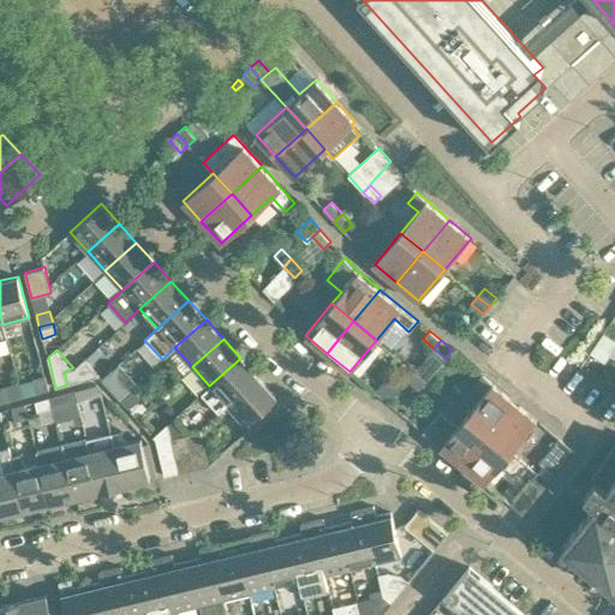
[(258,377),(240,358),(209,386),(202,393),(219,412),(227,405),(258,377)]
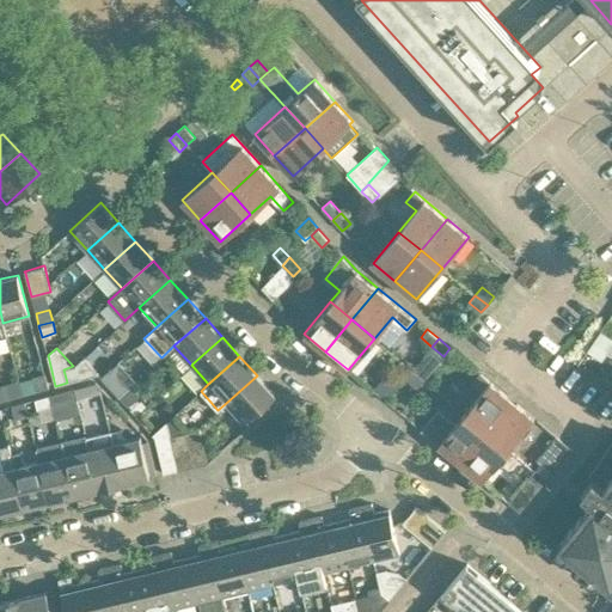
[(73,366),(63,369),(67,383),(79,379),(98,374),(84,357),(75,366),(73,366)]
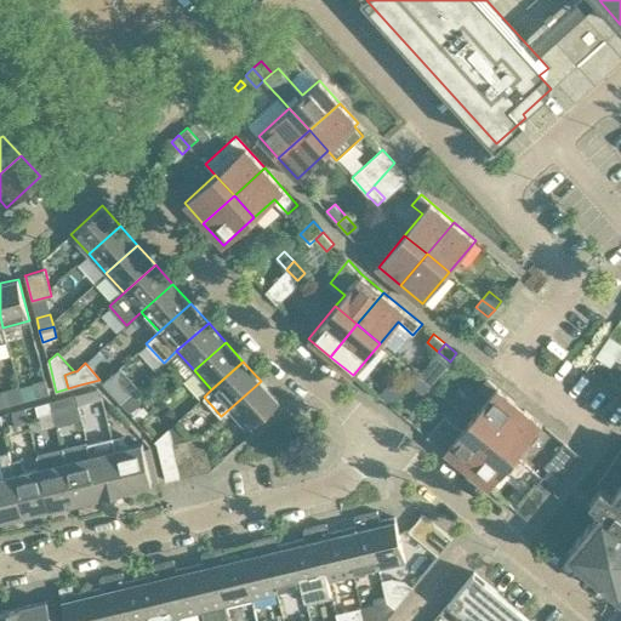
[(411,383),(419,375),(406,365),(400,374),(411,383)]
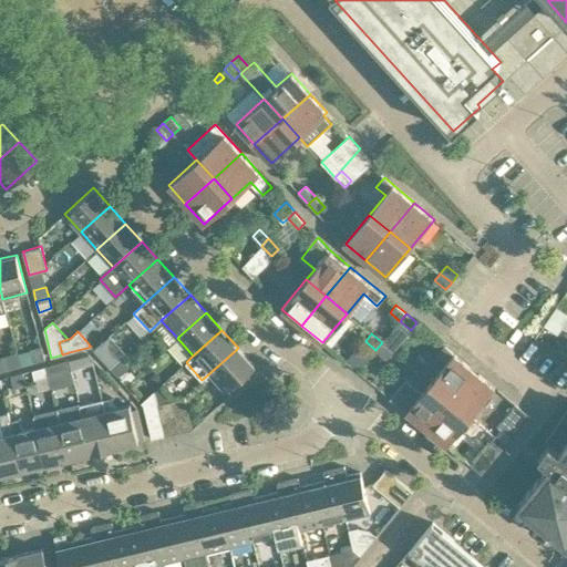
[(94,349),(110,367),(120,359),(103,341),(94,349)]
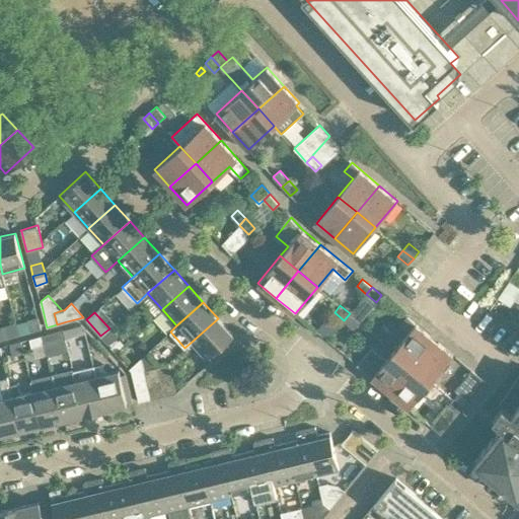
[(335,312),(318,332),(327,341),(344,320),(335,312)]
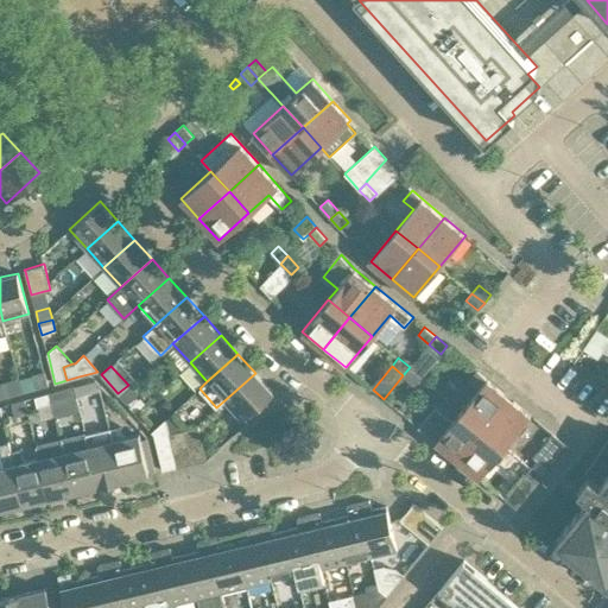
[(422,377),(410,367),(403,375),(415,385),(422,377)]
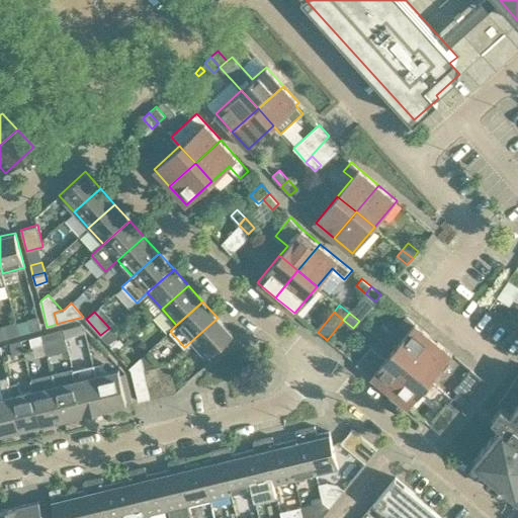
[(412,364),(433,338),(407,316),(400,325),(408,332),(393,349),(412,364)]
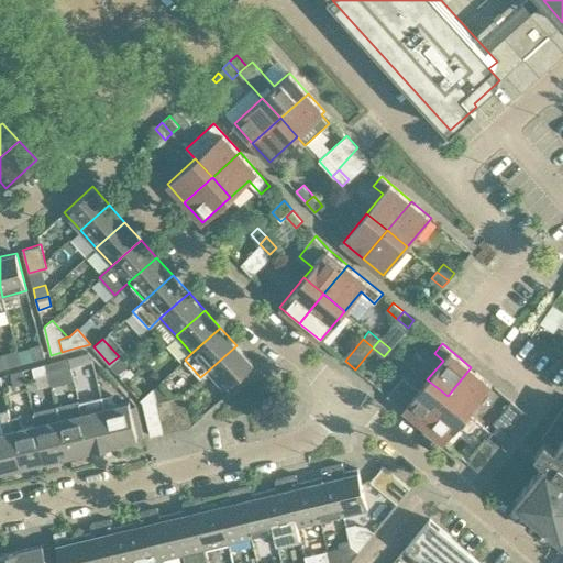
[(42,344),(30,348),(33,360),(45,356),(42,344)]
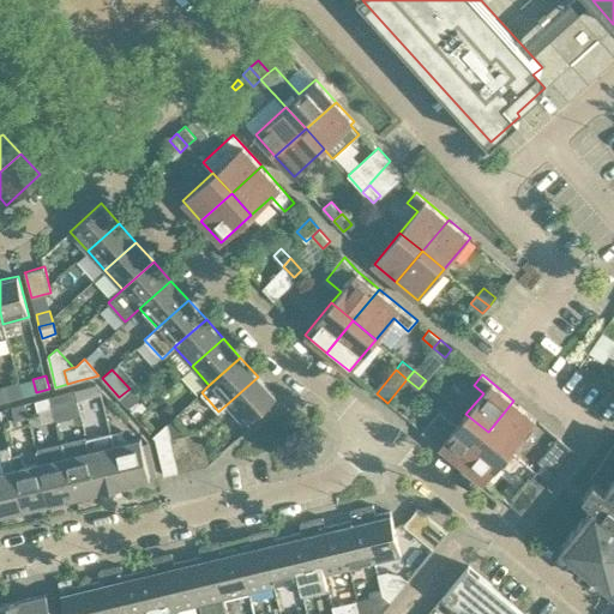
[(276,396),(258,377),(227,404),(245,425),(276,396)]
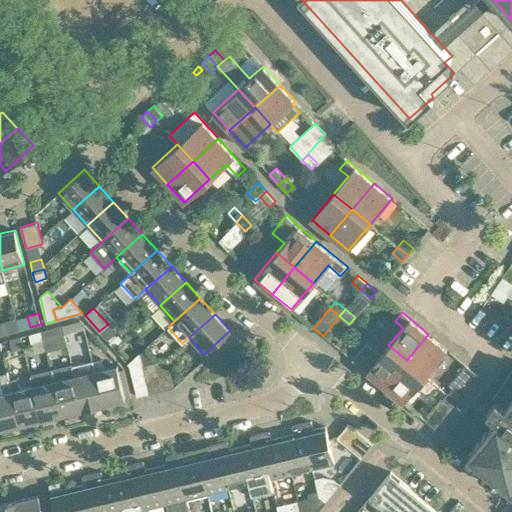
[(0,335),(19,330),(16,319),(0,323),(0,335)]
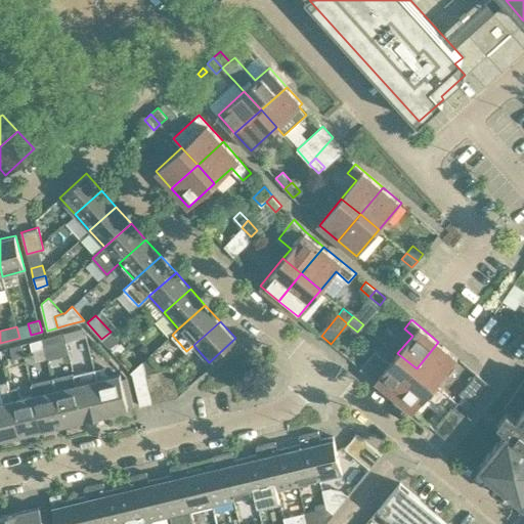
[(63,332),(42,338),(44,347),(66,341),(63,332)]
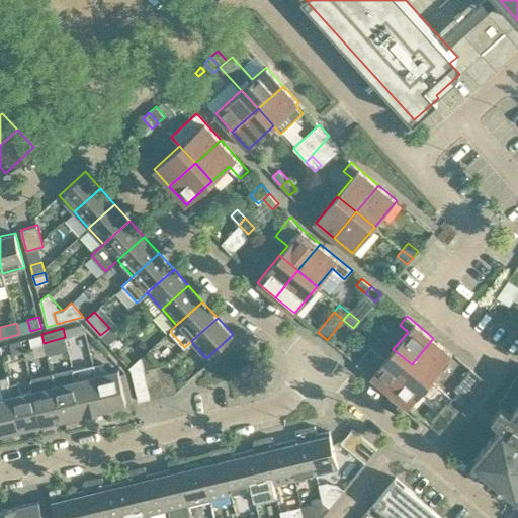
[(116,335),(109,328),(100,335),(107,343),(116,335)]
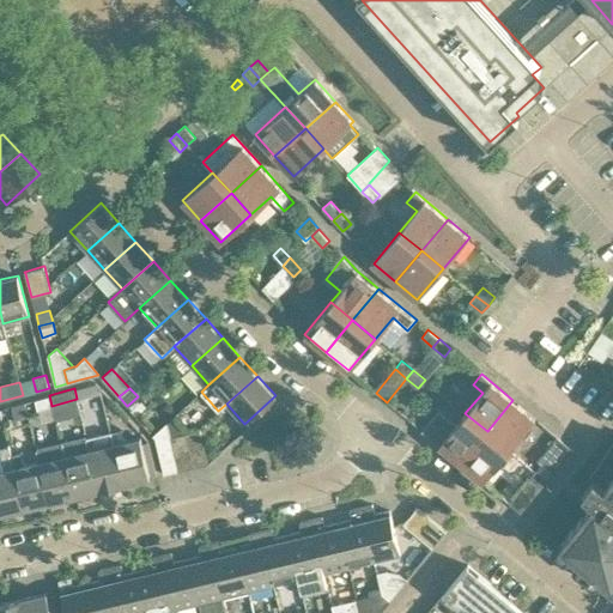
[(37,410),(52,406),(49,395),(35,399),(37,410)]
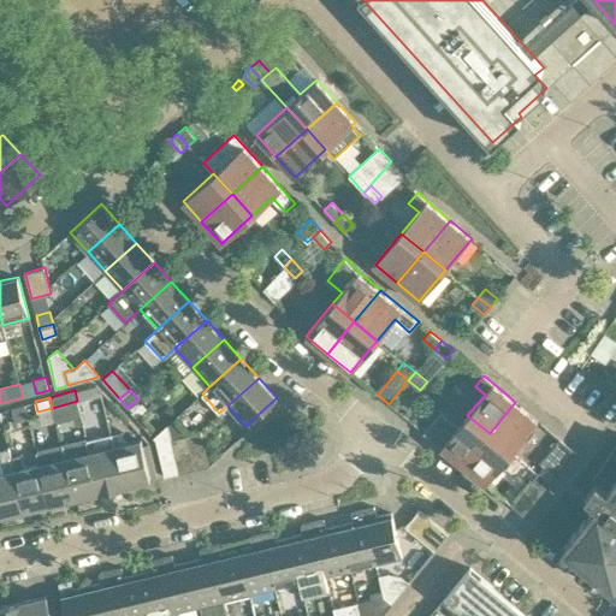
[(515,402),(490,433),(511,452),(538,421),(515,402)]
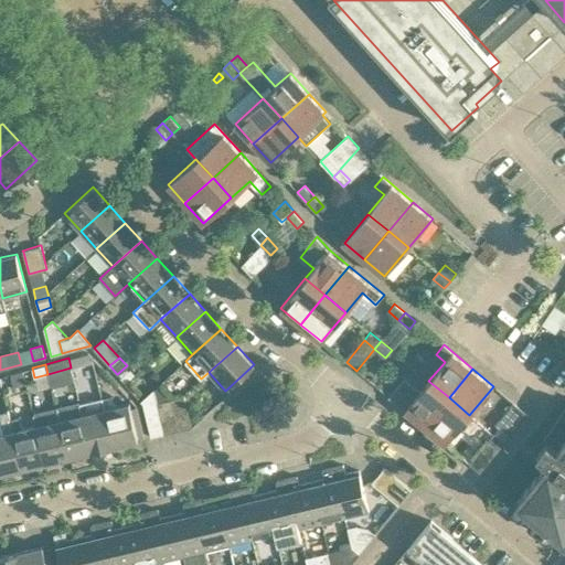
[(25,383),(23,371),(10,374),(13,386),(25,383)]
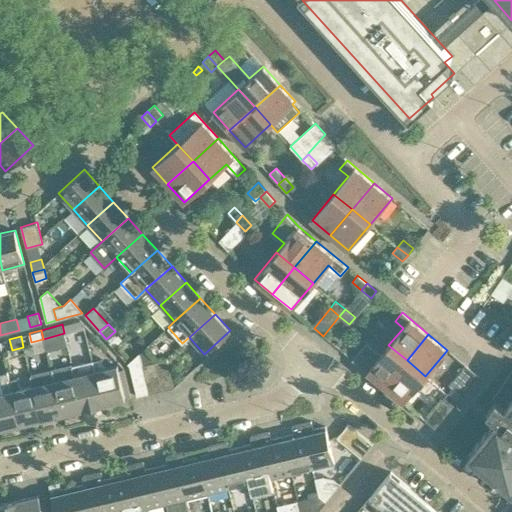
[(366,342),(352,359),(385,387),(407,360),(388,345),(381,354),(366,342)]
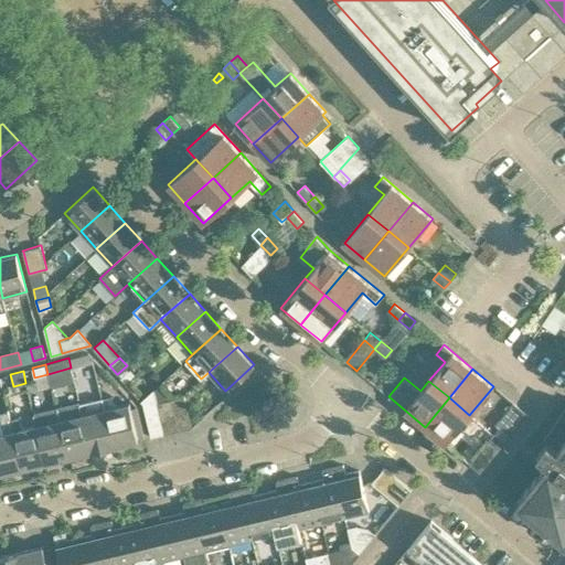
[(160,385),(155,391),(164,434),(178,430),(171,398),(173,398),(160,385)]
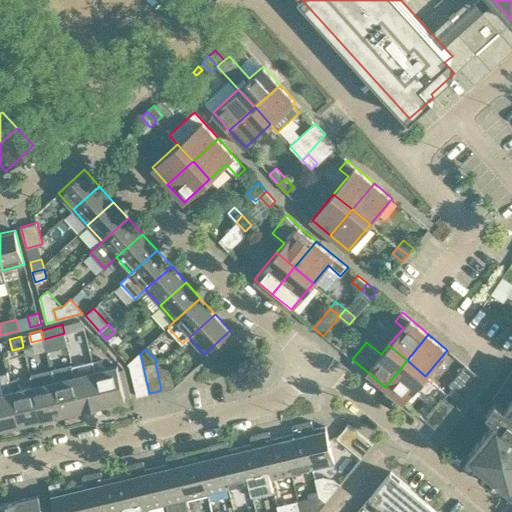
[(140,354),(130,363),(132,365),(139,395),(149,393),(140,354)]
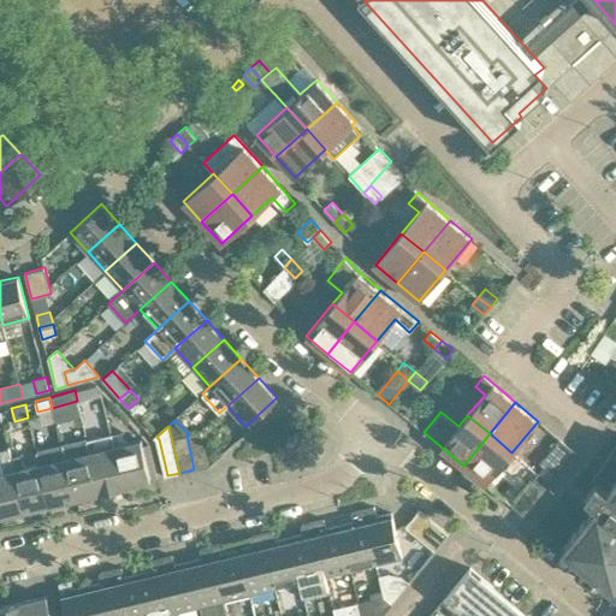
[(122,432),(112,434),(125,486),(150,479),(158,478),(149,443),(142,445),(141,439),(125,443),(122,432)]
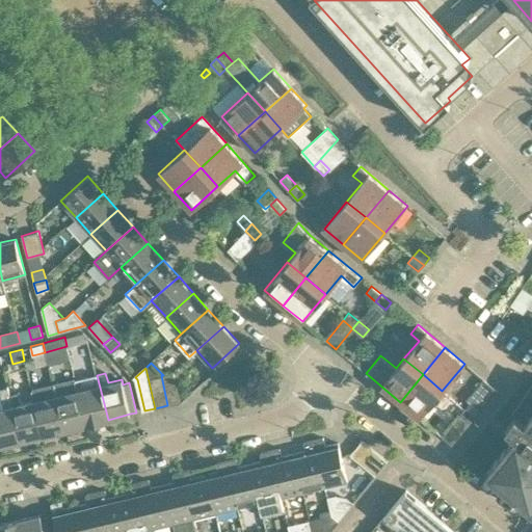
[(163,375),(161,375),(167,405),(181,402),(174,373),(163,375)]
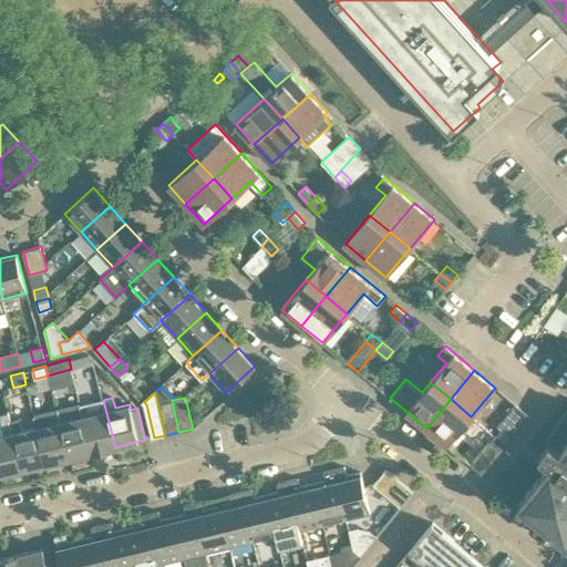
[(426,429),(447,445),(471,416),(451,399),(426,429)]
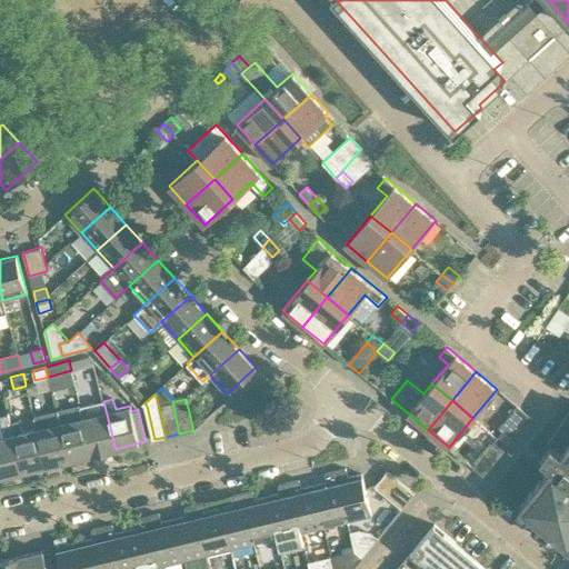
[(103,401),(80,407),(92,455),(116,449),(103,401)]
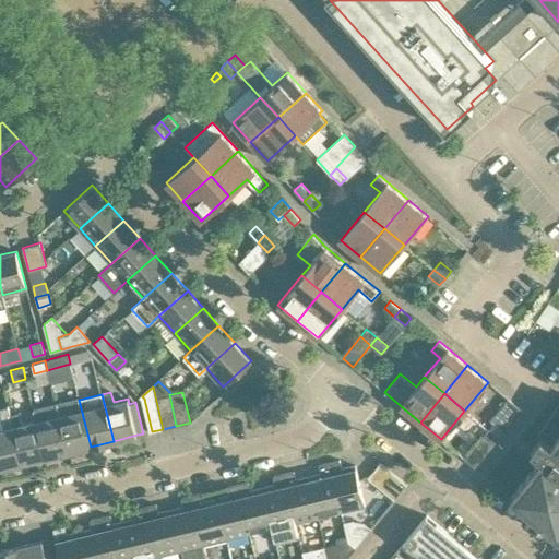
[(492,425),(488,430),(499,439),(523,411),(508,399),(488,421),(492,425)]
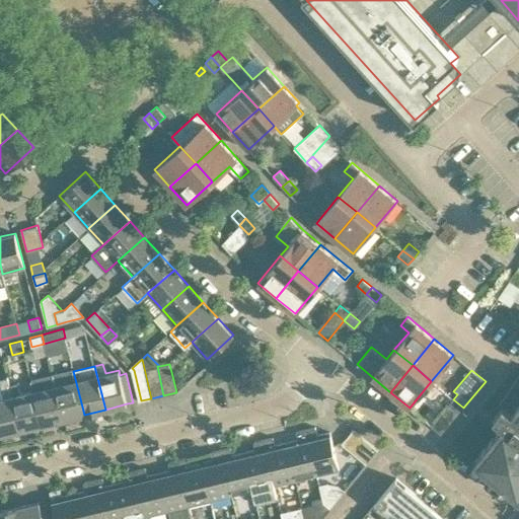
[(83,415),(84,415),(73,371),(52,376),(63,420),(83,415)]
